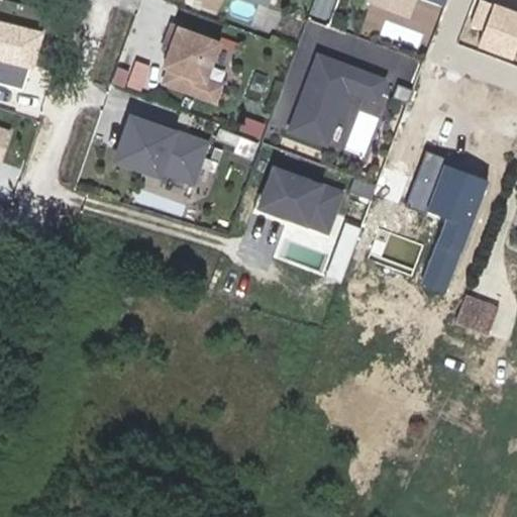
[(415,0),(374,0),(373,4),(389,10),(393,1),(402,4),(415,0)]
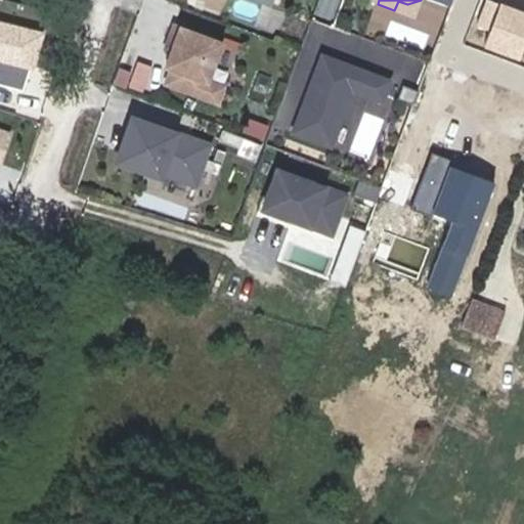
[(416,18),(423,0),(421,0),(407,4),(398,1),(394,10),(416,18)]
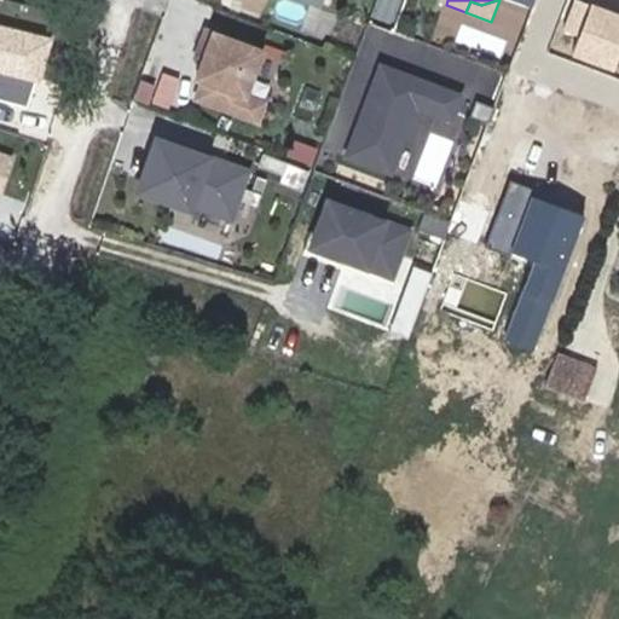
[(618,62),(618,9),(596,0),(577,0),(567,27),(580,33),(574,48),(618,65),(618,62)]
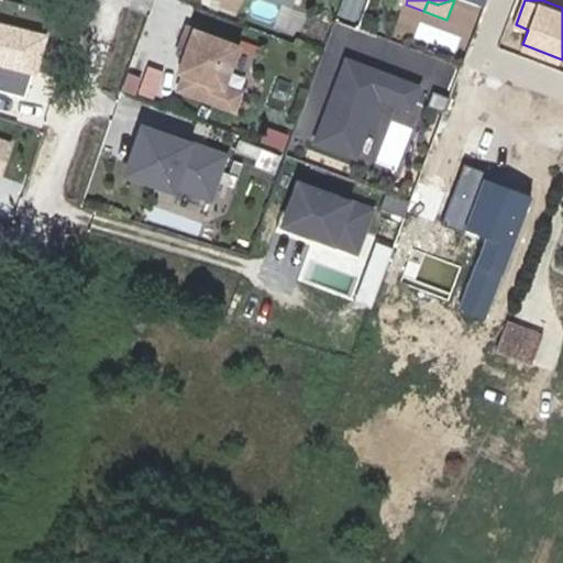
[(39,32),(0,23),(0,88),(24,94),(39,32)]
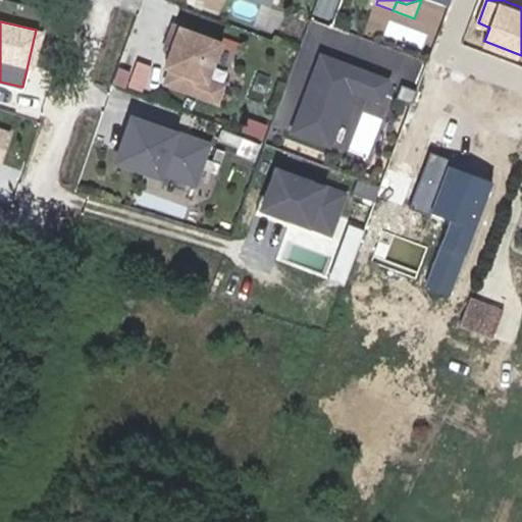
[(208,80),(222,43),(175,24),(166,48),(172,51),(169,57),(166,65),(171,67),(165,82),(217,102),(223,87),(208,80)]
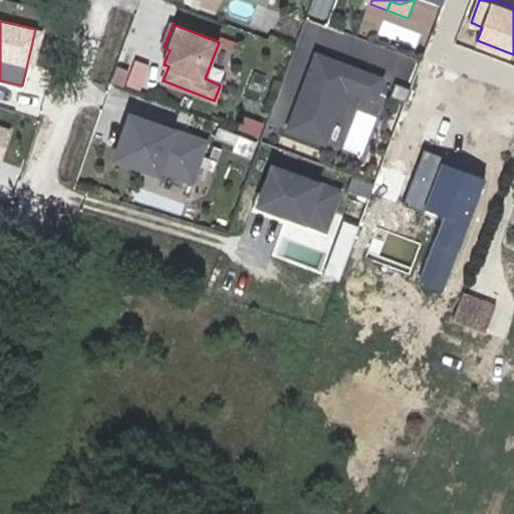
[(167,56),(170,50),(164,47),(161,54),(167,56)]
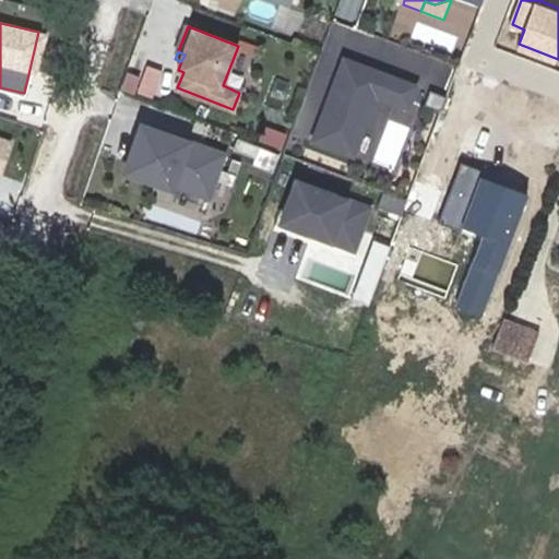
[(414,84),(336,55),(304,141),(348,157),(371,97),(404,110),(414,84)]
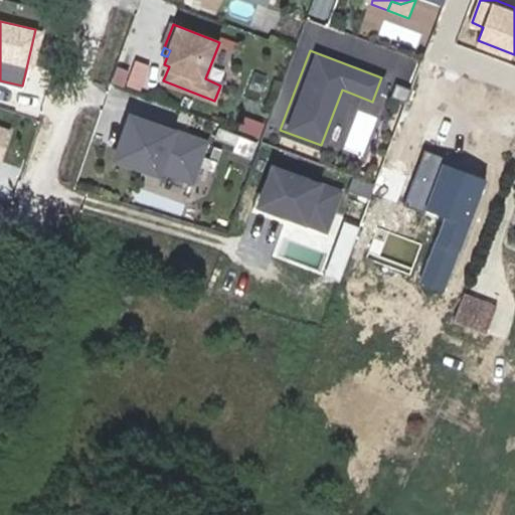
[(142,88),(149,62),(134,58),(130,69),(118,66),(114,79),(142,88)]
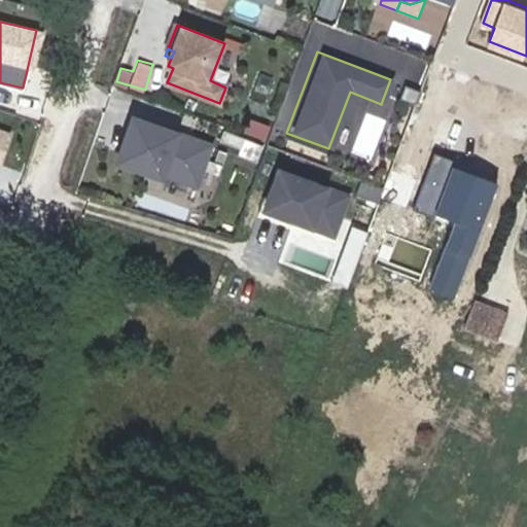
[(212,145),(133,118),(118,163),(143,171),(144,167),(199,185),(212,145)]
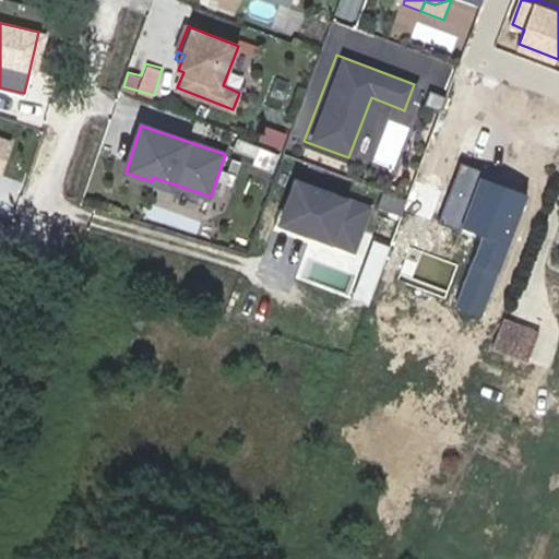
[(480,238),(453,307),(480,318),(526,200),(485,183),(489,170),(466,162),(440,227),(464,237),(466,233),(480,238)]
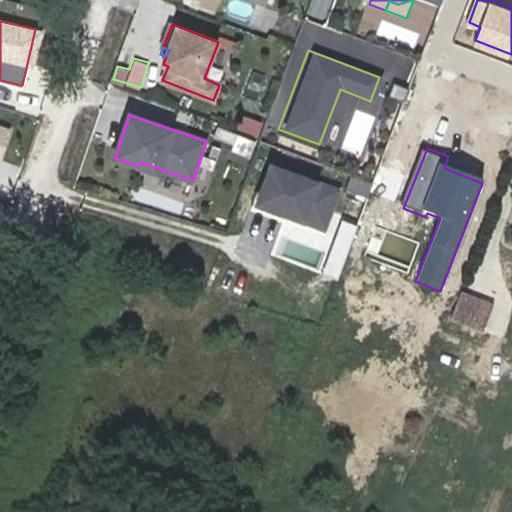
[(339,190),(263,162),(247,204),(322,233),(339,190)]
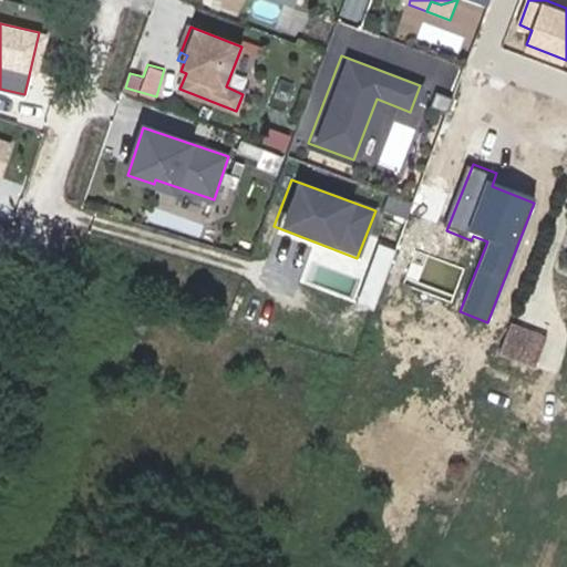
[(437,223),(447,194),(422,185),(412,214),(437,223)]
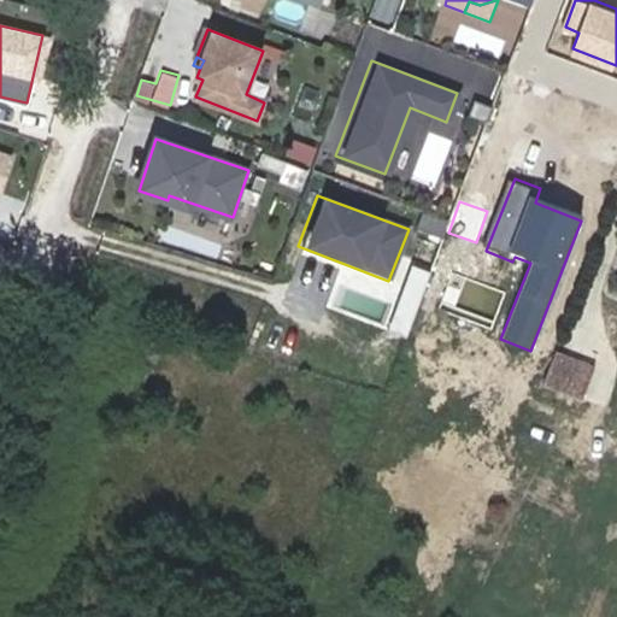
[(593,365),(558,351),(546,383),(581,397),(593,365)]
